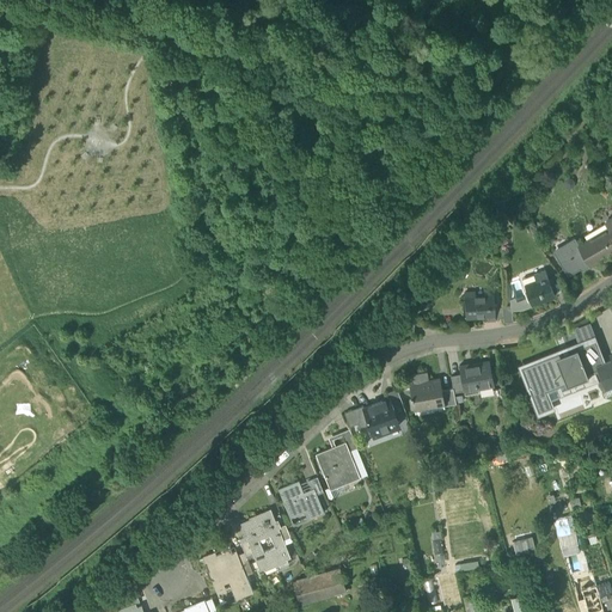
[(573,179),(569,178),(564,181),(564,184),(567,188),(570,189),(574,187),(575,183),(573,179)]
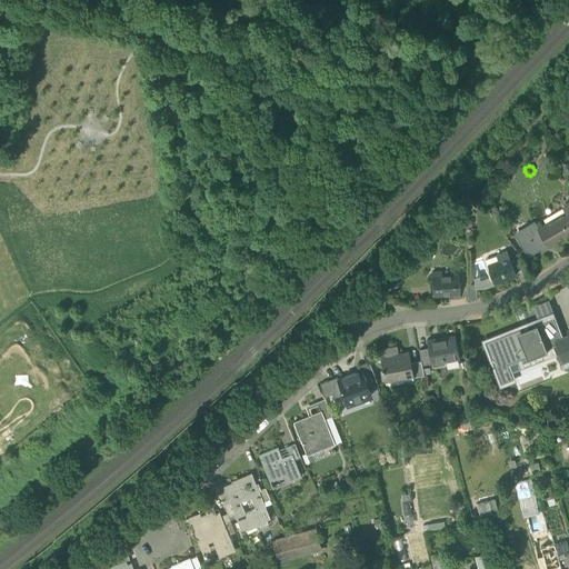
[(566,212),(538,229),(537,229),(546,243),(548,248),(556,243),(555,241),(568,232),(568,202),(562,207),(566,212)]
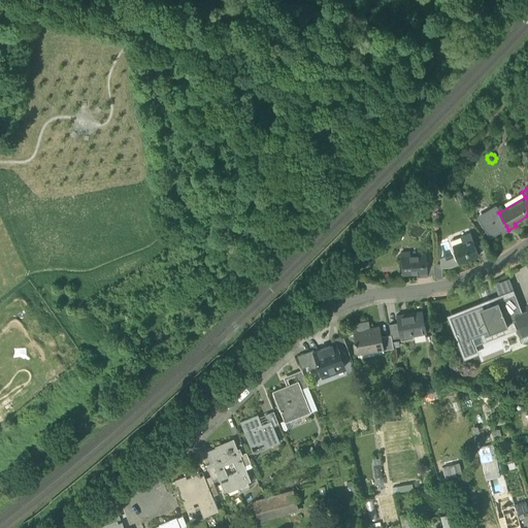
[(490,236),(506,226),(498,212),(499,212),(495,206),(489,210),(487,216),(481,220),(490,236)]
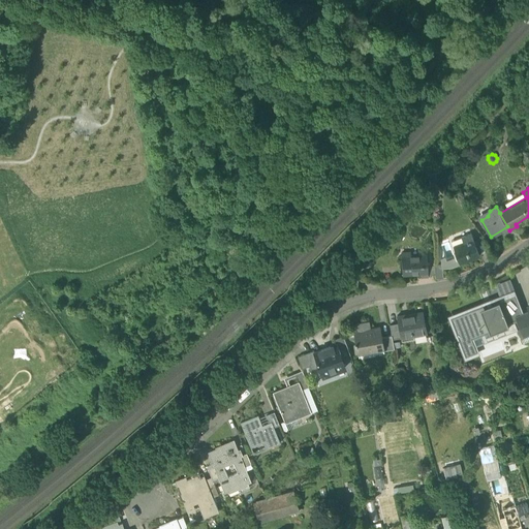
[(458,258),(460,262),(479,255),(471,234),(462,237),(464,242),(454,246),(458,258)]
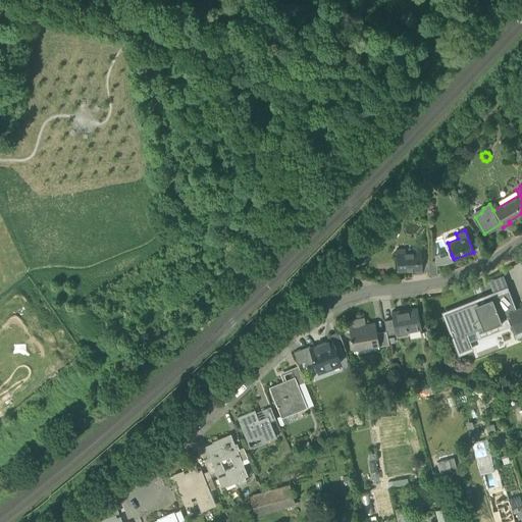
[(458,239),(456,233),(446,238),(448,243),(458,239)]
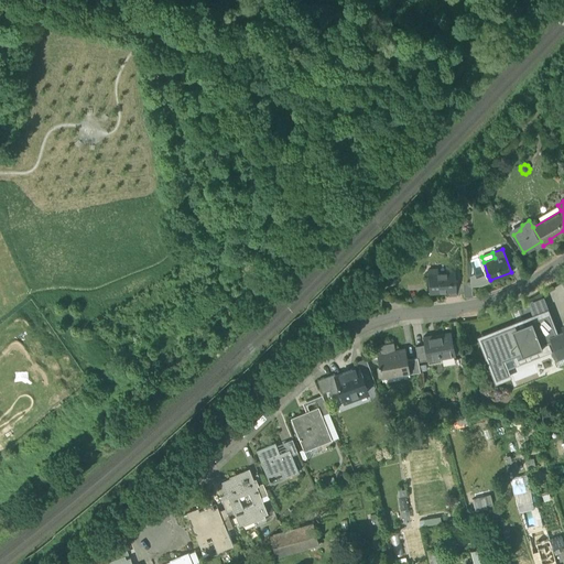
[(449,290),(449,292),(456,292),(456,282),(455,271),(437,272),(438,278),(429,278),(430,291),(449,290)]
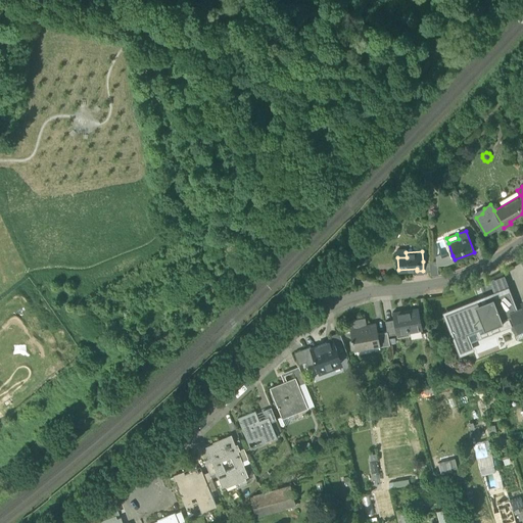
[(446,264),(455,259),(453,255),(452,256),(450,253),(441,256),(440,253),(438,254),(436,255),(436,260),(438,260),(438,265),(446,264)]
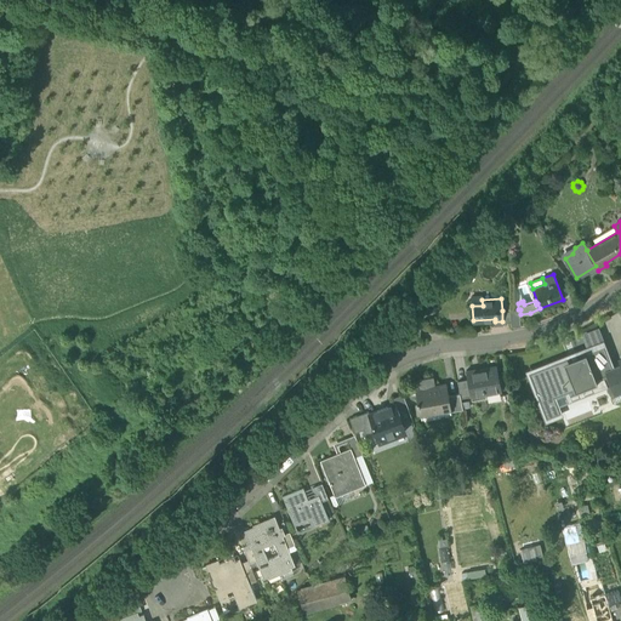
[(511,309),(512,325),(522,324),(520,314),(520,309),(518,309),(511,309)]
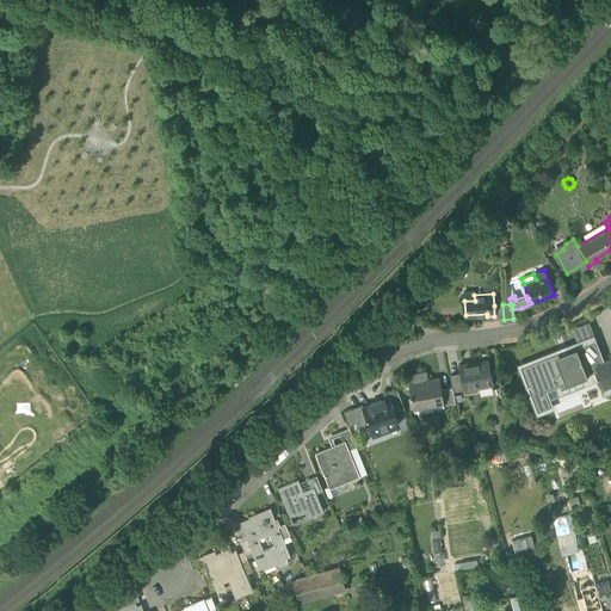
[(590,321),(572,328),(576,340),(594,333),(590,321)]
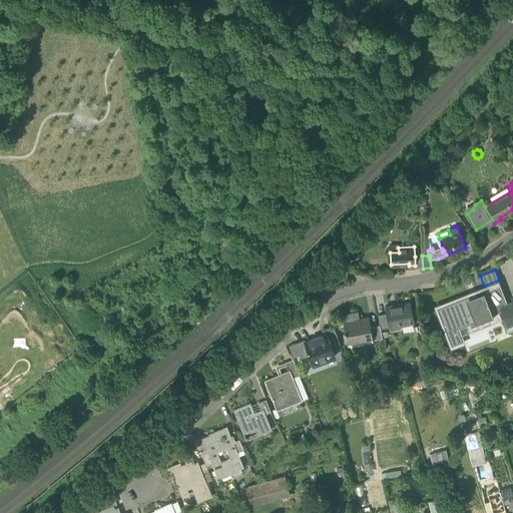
[(508,303),(499,280),(484,286),(434,306),(451,348),(466,342),(462,334),(502,319),(498,311),(458,327),(463,340),(451,344),(437,308),(485,289),(486,290),(499,285),(506,304),(508,303)]
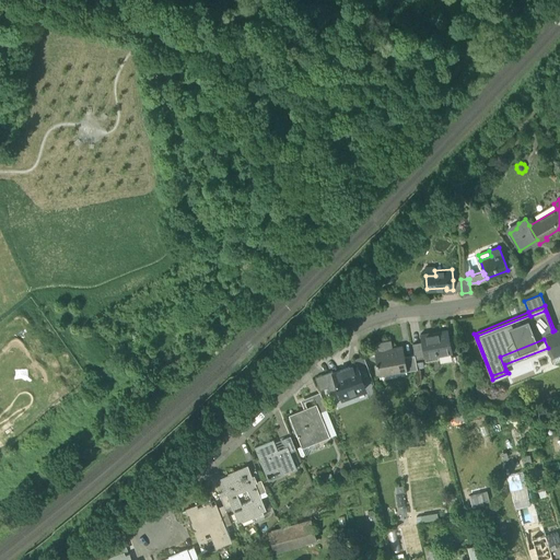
[(477,336),(492,375),(505,371),(500,357),(544,339),(555,335),(552,331),(545,311),(531,316),(529,315),(477,336)]
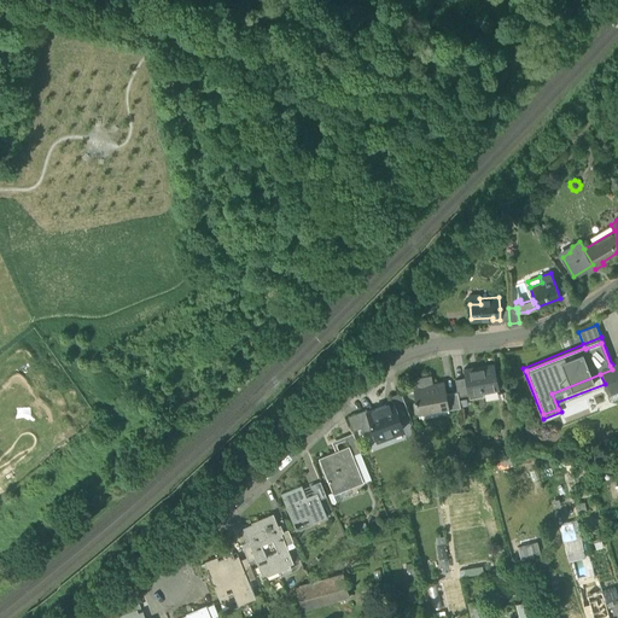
[(605,384),(607,390),(617,384),(617,362),(612,365),(610,366),(612,369),(600,374),(605,384)]
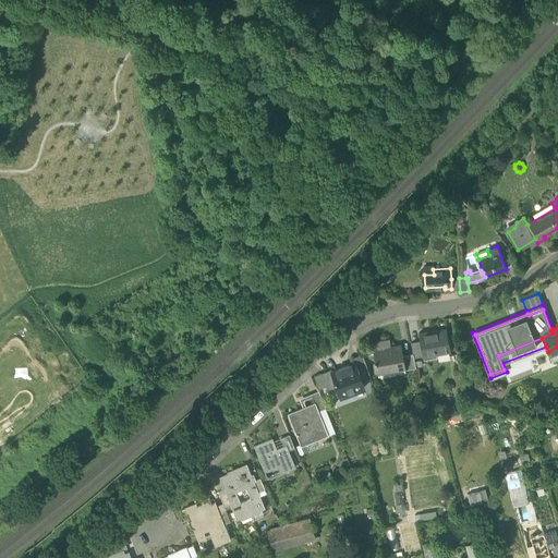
[(423,355),(423,356),(424,356),(423,350),(433,349),(434,354),(436,354),(435,352),(450,350),(446,328),(419,334),(421,339),(423,355)]
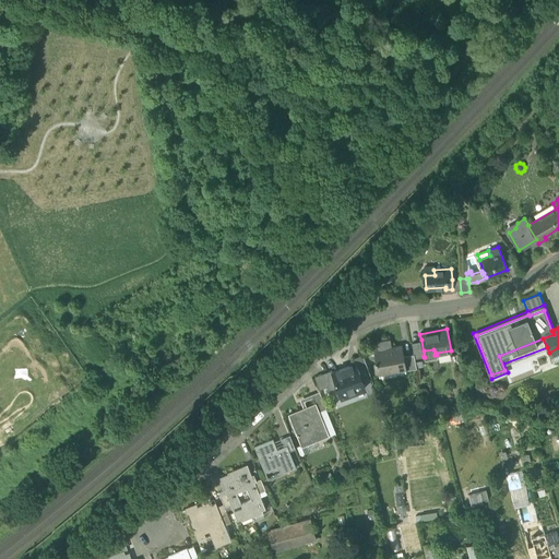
[(377,363),(379,370),(404,366),(405,365),(403,355),(402,346),(391,348),(389,340),(373,343),(375,352),(377,359),(376,359),(376,363),(377,363)]
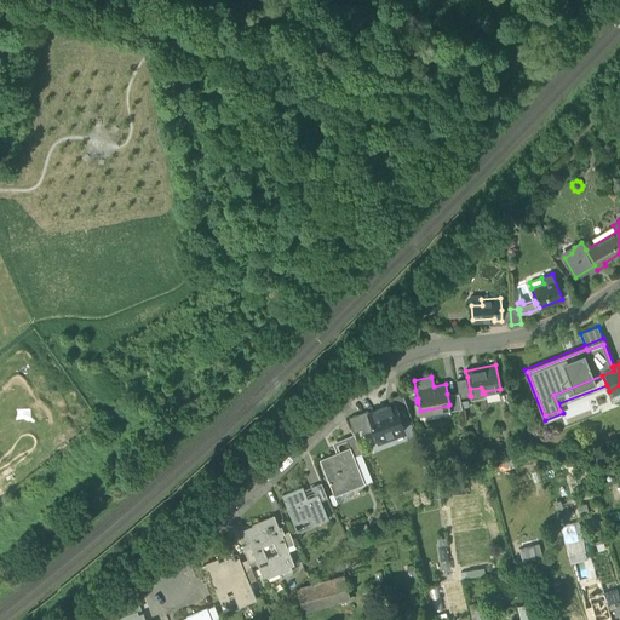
[(457,379),(459,391),(447,394),(449,405),(448,406),(449,409),(463,407),(460,396),(470,395),(468,377),(457,379)]
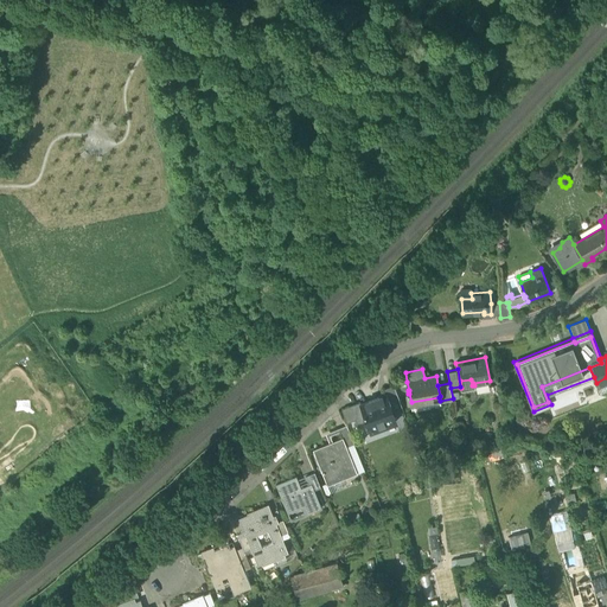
[(388,394),(391,403),(400,400),(395,387),(385,390),(387,394),(388,394)]
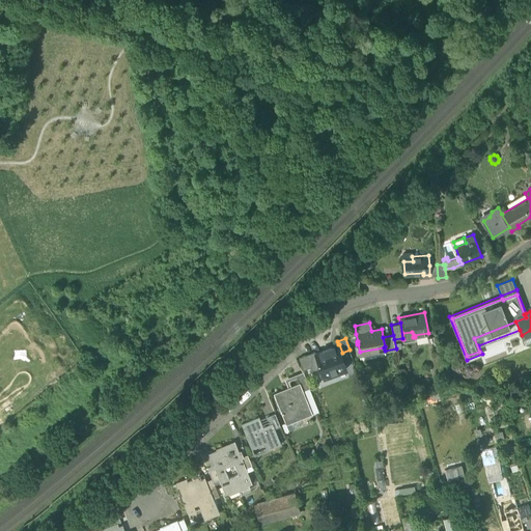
[(325,375),(326,378),(338,373),(337,371),(346,368),(345,364),(341,353),(342,353),(339,344),(338,344),(315,353),(318,363),(319,363),(324,375),(325,375)]
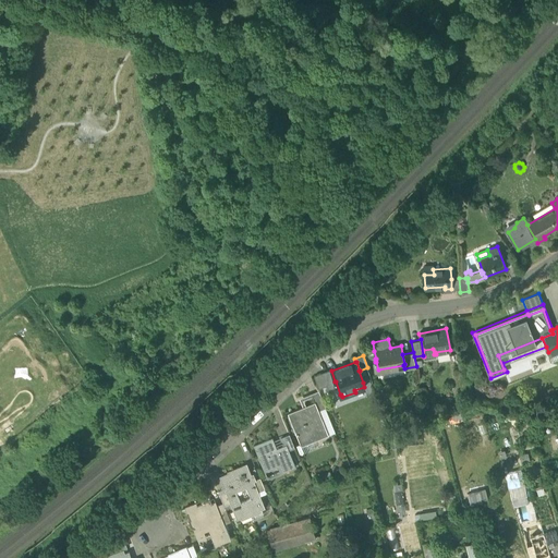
[(360,371),(359,371),(363,383),(365,381),(363,376),(370,374),(367,367),(360,371)]
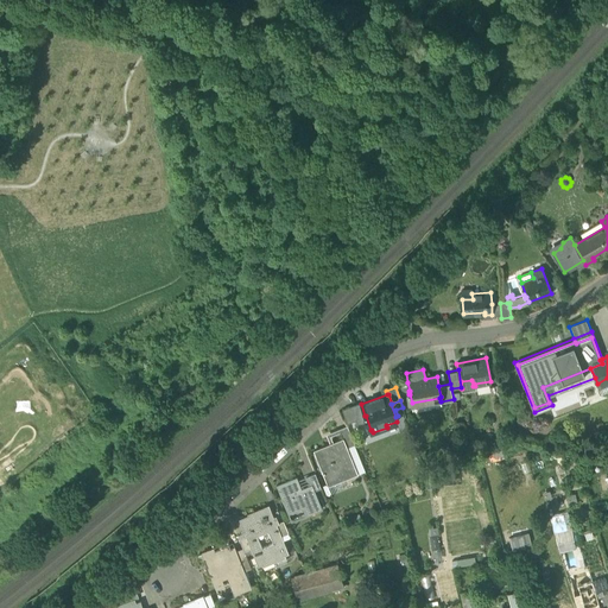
[(342,409),(348,423),(356,419),(365,416),(361,404),(361,401),(342,409)]
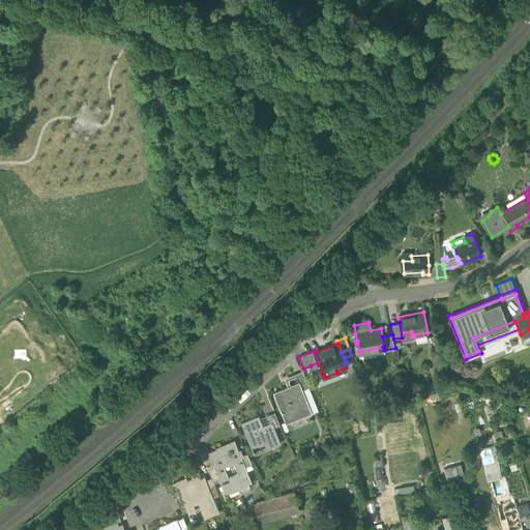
[(311,365),(315,378),(323,375),(319,362),(318,362),(311,365)]
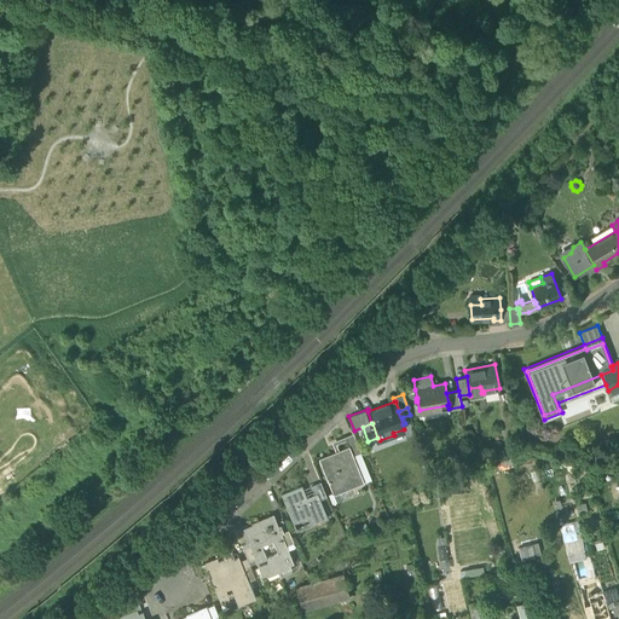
[(351,446),(353,455),(362,451),(354,433),(352,433),(353,437),(347,439),(350,447),(351,446)]
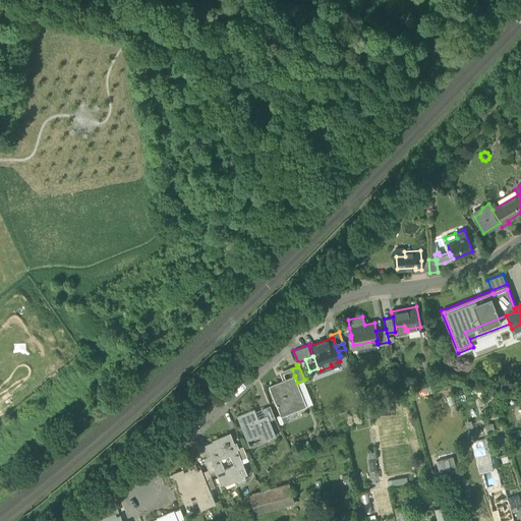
[(269,385),(281,413),(291,409),(292,410),(306,404),(297,383),(295,375),(294,377),(284,381),(283,379),(269,385)]
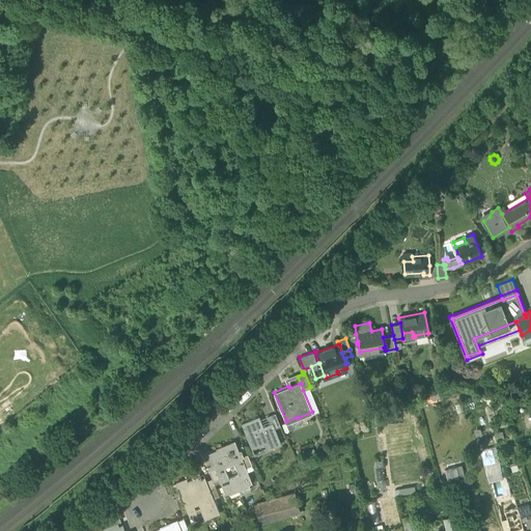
[(319,410),(310,387),(303,390),(312,412),(319,410)]
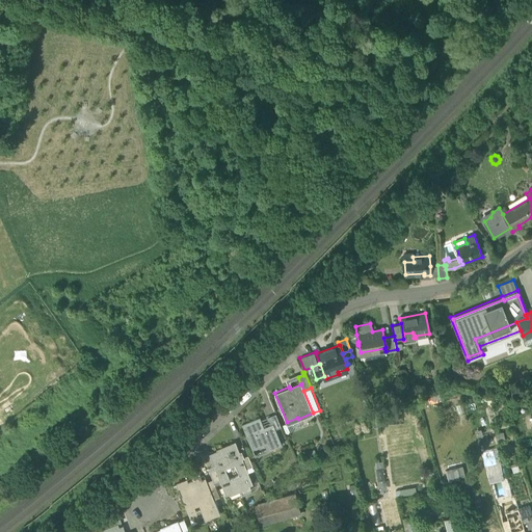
[(272,423),(274,428),(275,428),(282,426),(276,414),(269,416),(271,423),(272,423)]
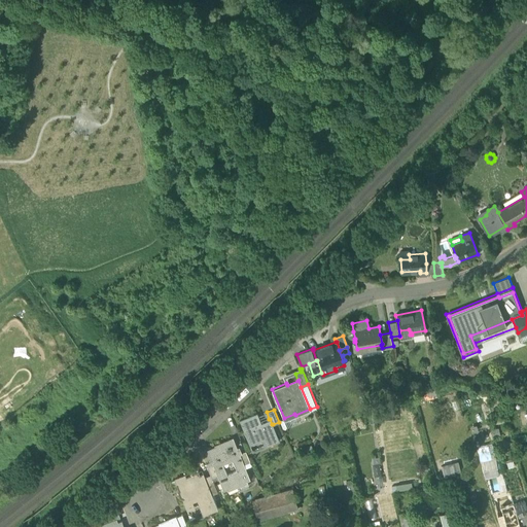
[(262,438),(266,446),(279,440),(273,424),(272,424),(270,419),(269,419),(261,422),(257,412),(240,419),(249,441),(261,435),(262,438)]
